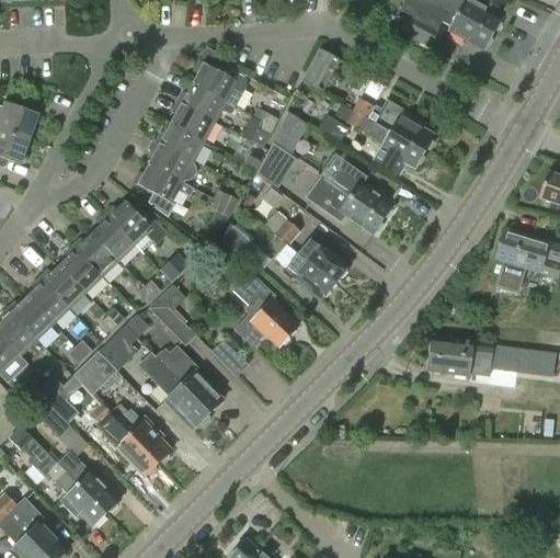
[(442,4),(434,0),(404,0),(401,8),(410,13),(402,29),(434,46),(443,31),(437,27),(441,20),(450,25),(448,30),(483,48),(486,44),(489,45),(493,38),(491,35),(493,32),(442,4)]
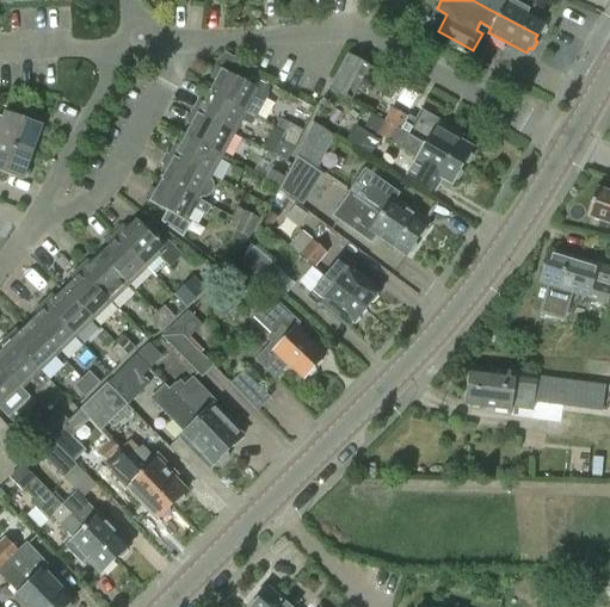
[(547,17),(528,7),(531,0),(473,0),(481,5),(537,35),(538,31),(542,31),(547,24),(544,22),(547,17)]
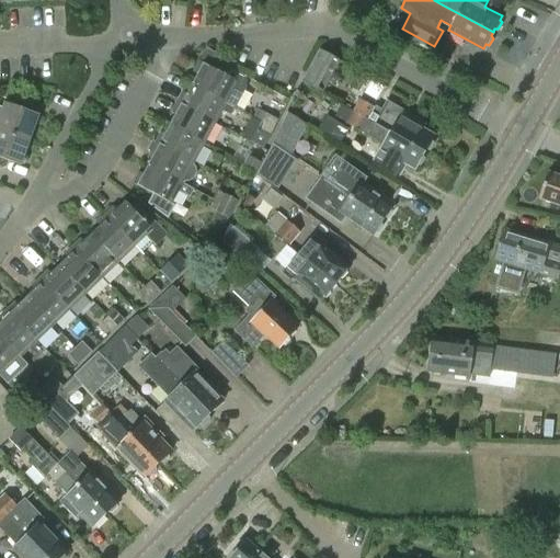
[(242,83),(247,75),(227,65),(229,58),(207,46),(194,70),(197,72),(192,82),(226,101),(233,105),(236,106),(247,86),(242,83)]
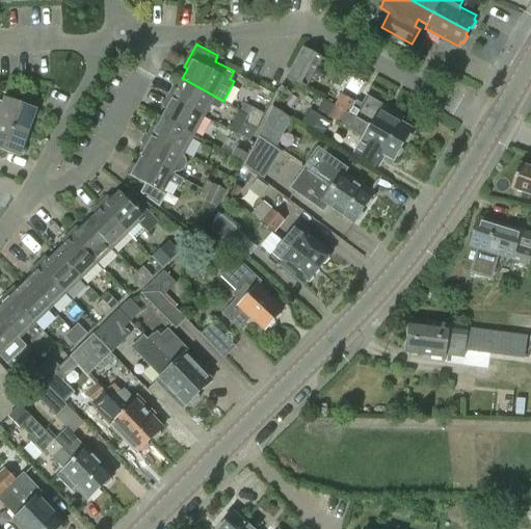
[(287,75),(306,85),(322,55),(303,45),(287,75)]
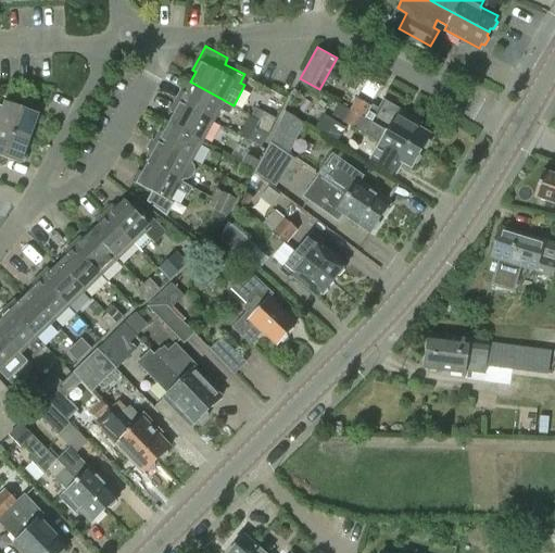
[(231,104),(224,100),(190,82),(185,91),(181,89),(176,99),(213,120),(221,107),(228,111),(231,104)]
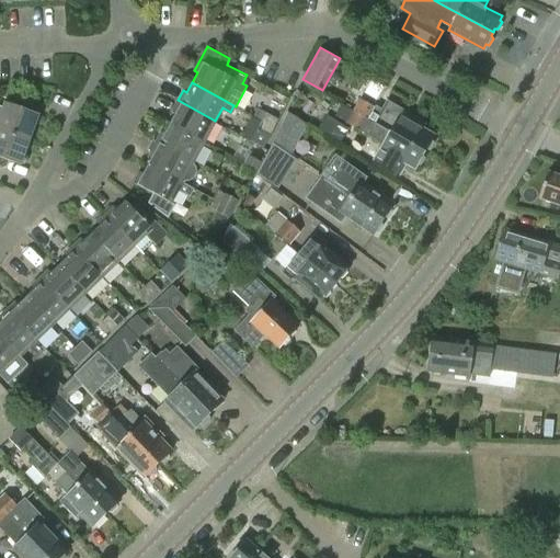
[(361,98),(354,109),(424,150),(426,147),(430,147),(433,141),(432,138),(434,135),(422,127),(425,123),(387,100),(381,109),(373,104),(361,98)]
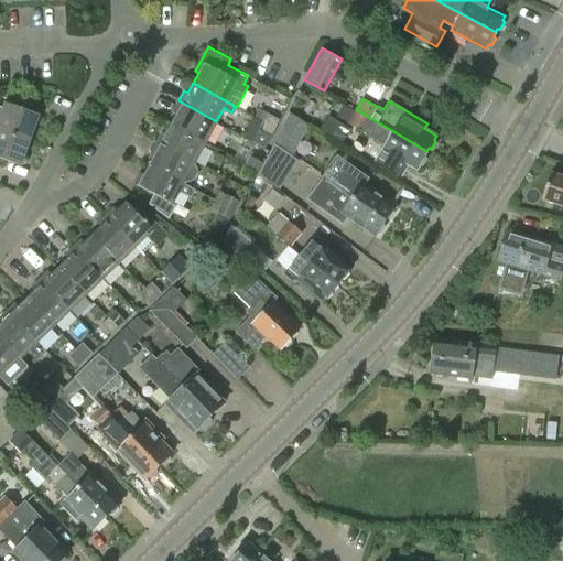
[(205,141),(216,121),(179,100),(173,111),(176,114),(171,123),(205,141)]
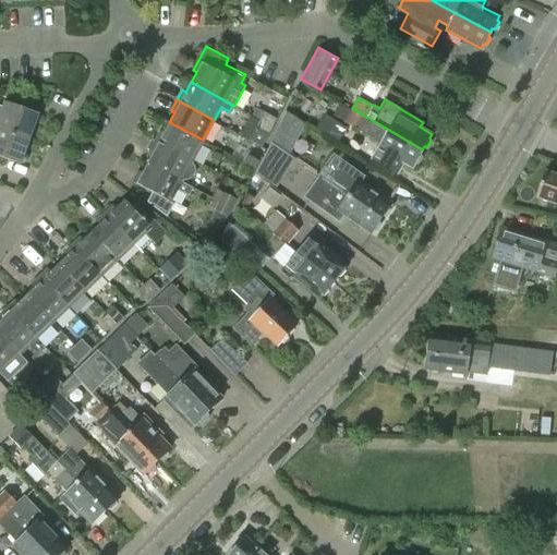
[(5,100),(0,113),(0,127),(29,137),(39,112),(5,100)]
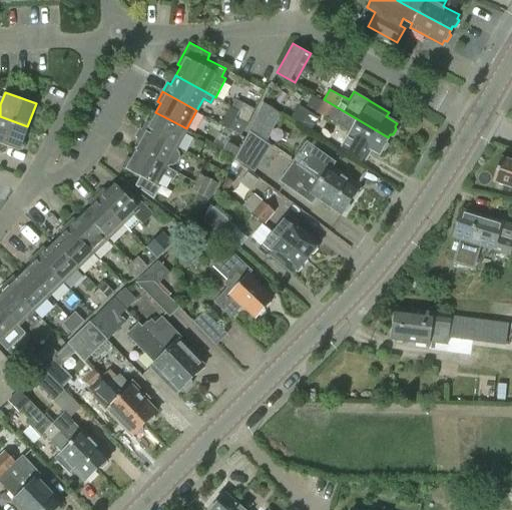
[(388,137),(324,99),(323,100),(313,94),(307,104),(336,121),(336,122),(350,130),(348,133),(380,152),(382,148),(385,149),(388,143),(387,140),(388,137)]
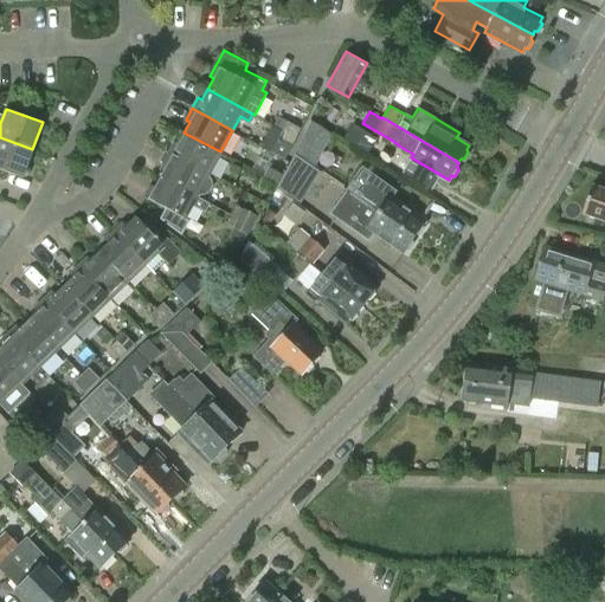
[(287,120),(282,129),(295,136),(300,127),(287,120)]
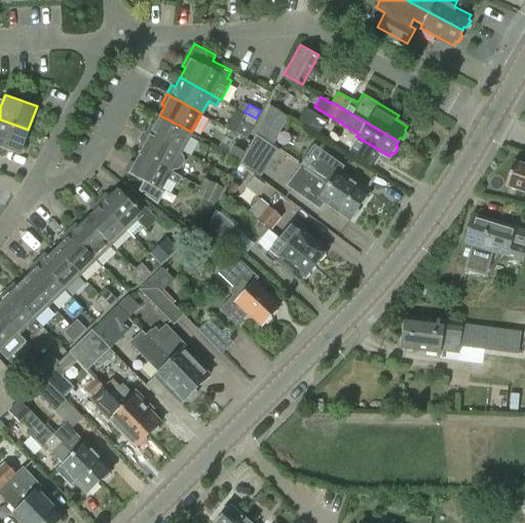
[(256,133),(273,144),(288,115),(270,104),(256,133)]
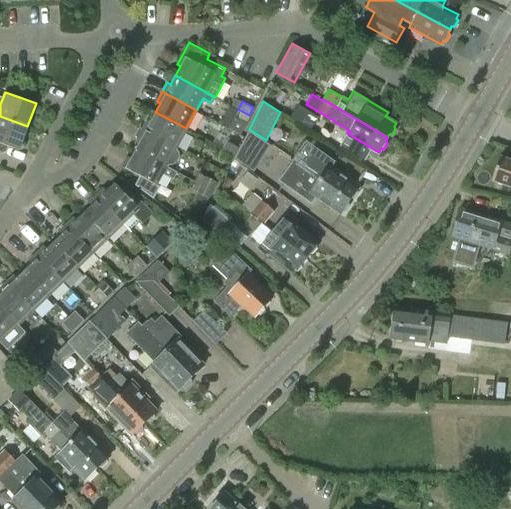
[(291,116),(310,128),(318,116),(299,104),(291,116)]
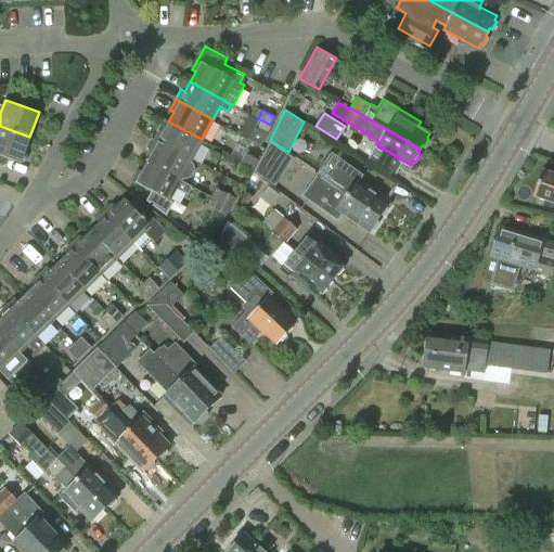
[(270,125),(258,118),(254,126),(267,133),(270,125)]
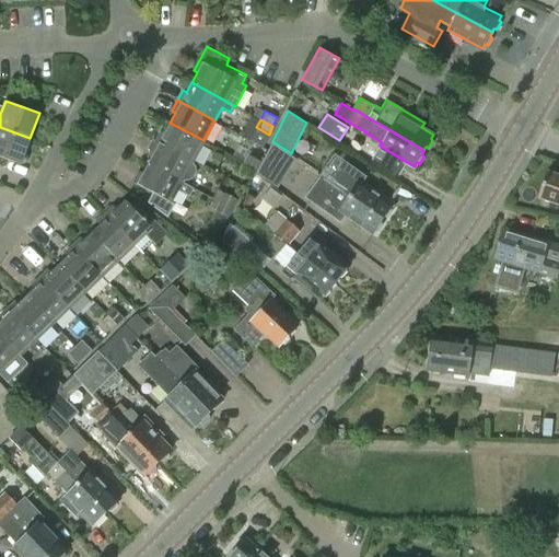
[(204,140),(170,123),(165,132),(161,130),(155,140),(193,161),(204,140)]
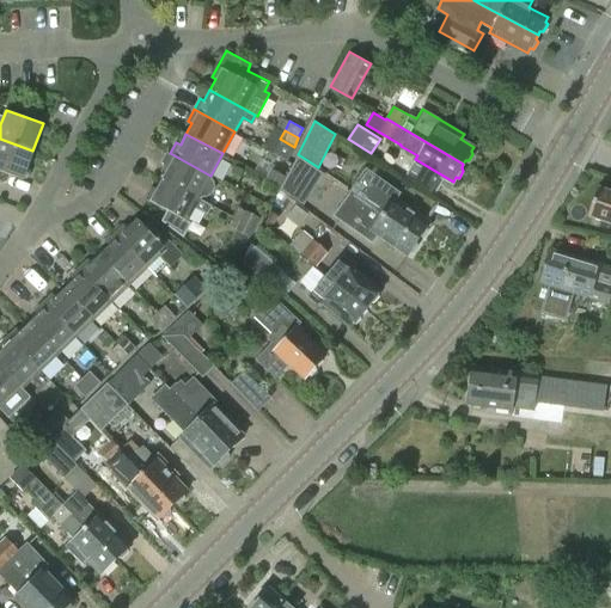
[(32,151),(0,139),(0,182),(4,183),(10,180),(12,173),(23,178),(32,151)]
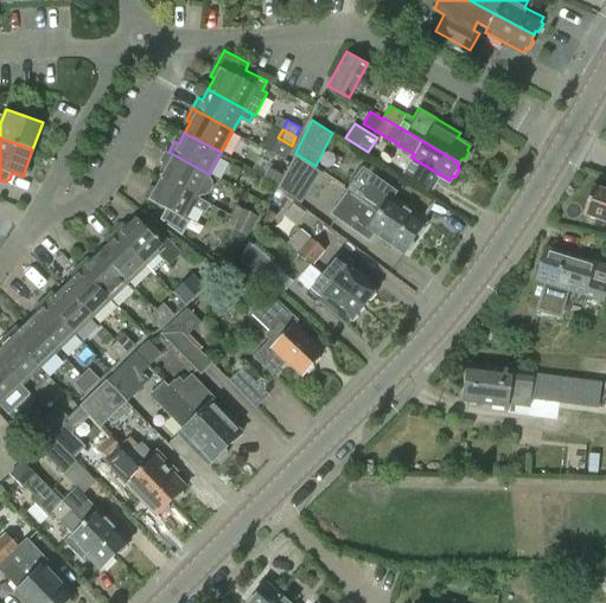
[(209,174),(168,152),(163,162),(166,165),(160,175),(198,196),(198,194),(201,196),(205,194),(209,192),(211,188),(212,185),(212,180),(211,177),(209,174)]
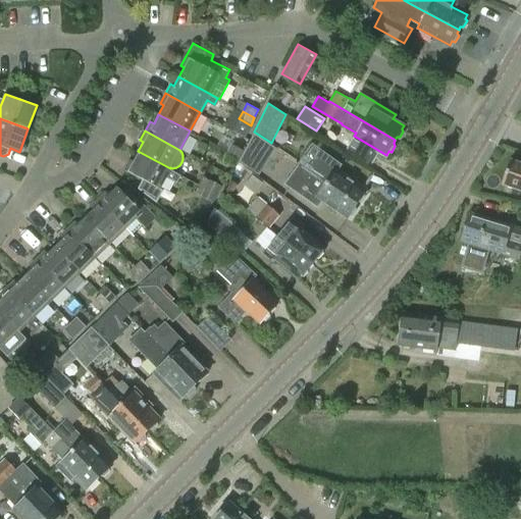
[(240,161),(260,173),(277,148),(255,134),(240,161)]
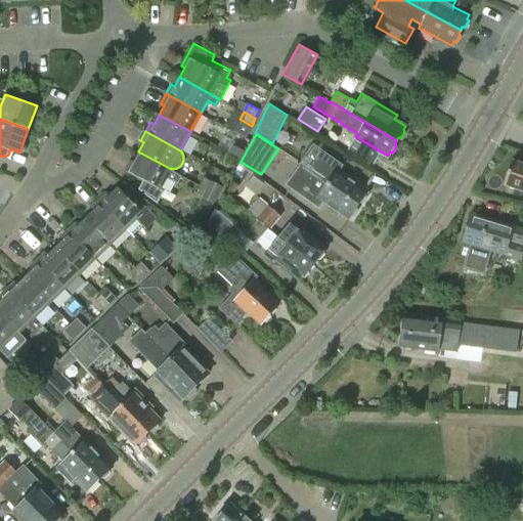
[(232,143),(227,152),(240,158),(244,149),(232,143)]
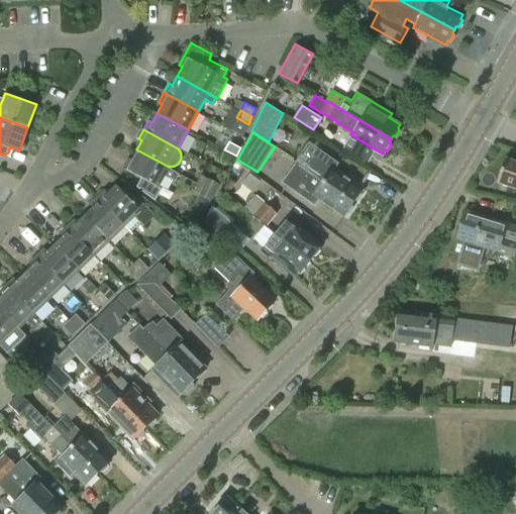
[(302,153),(297,162),(309,171),(352,202),(363,188),(334,168),(338,163),(318,148),(310,159),(302,153)]
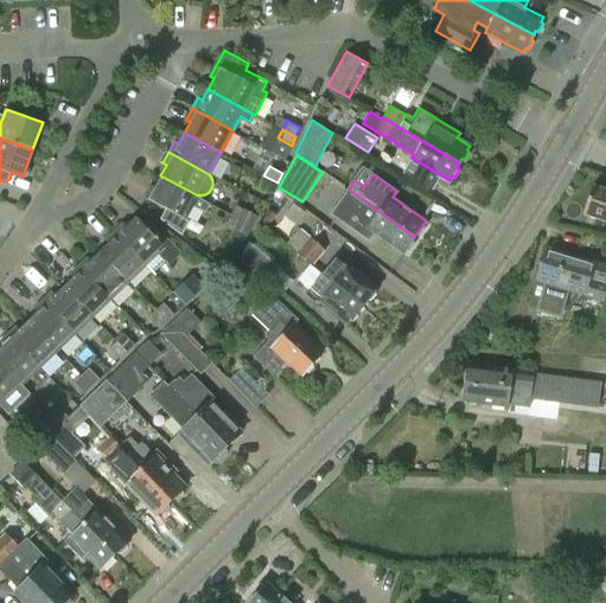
[(211,203),(198,196),(160,175),(155,186),(151,184),(145,196),(167,209),(161,219),(183,236),(191,220),(185,218),(193,204),(206,212),(211,203)]
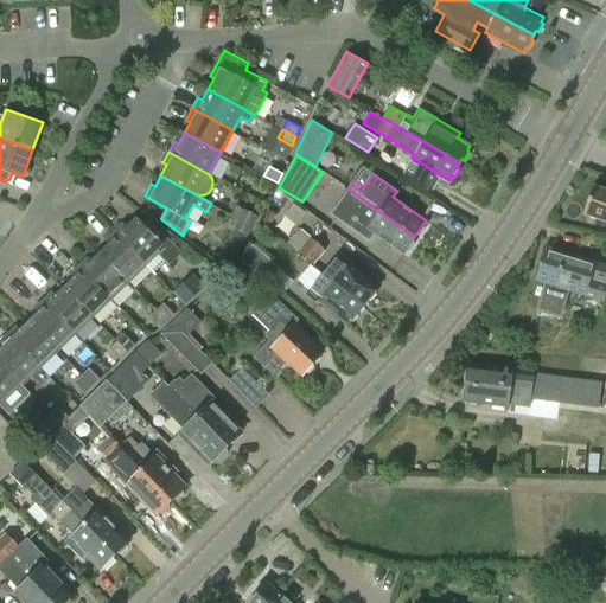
[(278,183),(263,175),(260,184),(274,191),(278,183)]
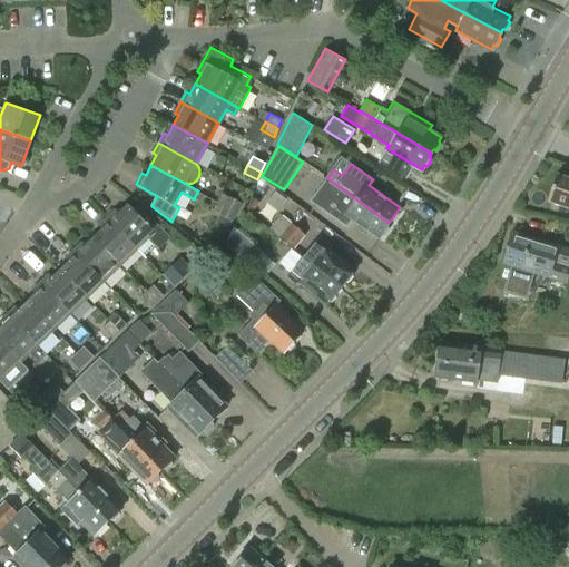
[(568,177),(557,173),(548,199),(568,206),(568,177)]
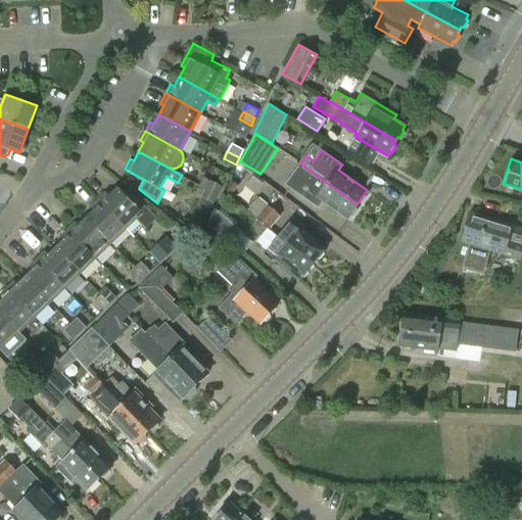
[(313,173),(300,163),(286,183),(317,204),(321,198),(347,217),(357,204),(313,173)]
